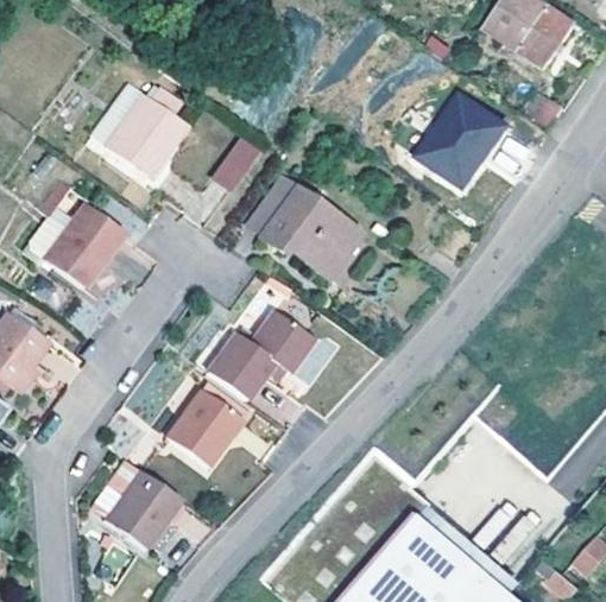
[(504,0),(492,17),(502,24),(513,33),(509,40),(543,65),(573,25),(538,0),(504,0)]
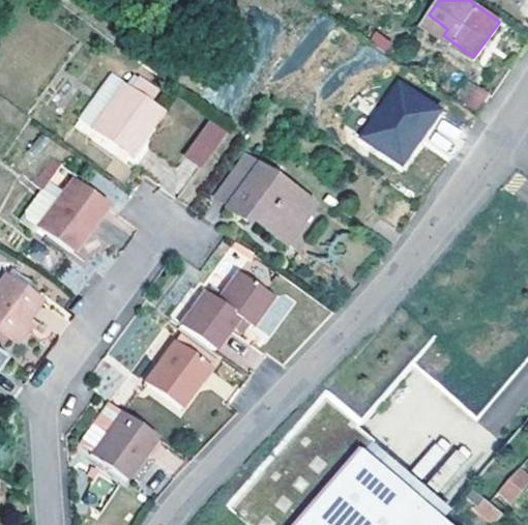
[(443,35),(447,29),(437,21),(429,15),(423,21),(433,28),(443,35)]
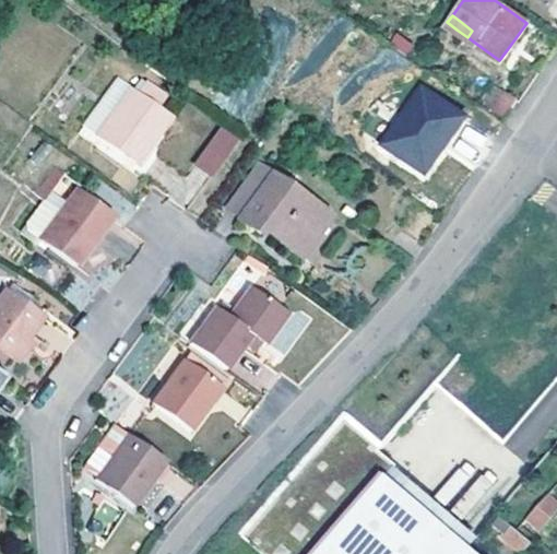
[(494,79),(481,99),(504,117),(518,97),(494,79)]
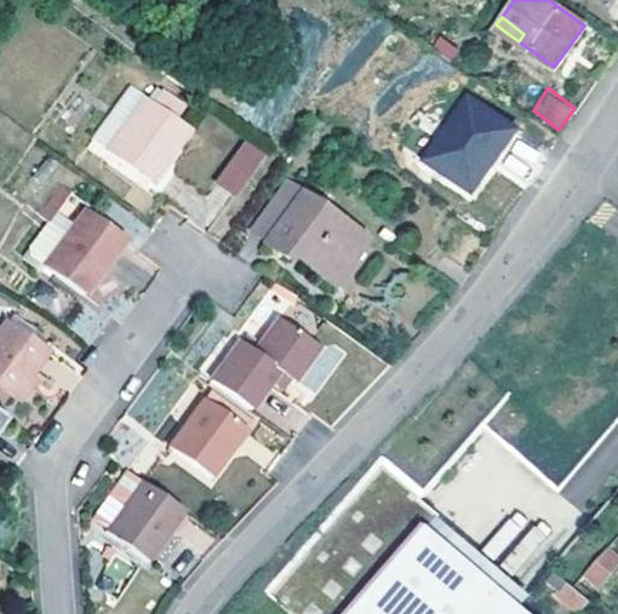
[(516,126),(467,91),(421,156),(470,190),(491,161),(485,158),(493,145),(499,149),(516,126)]
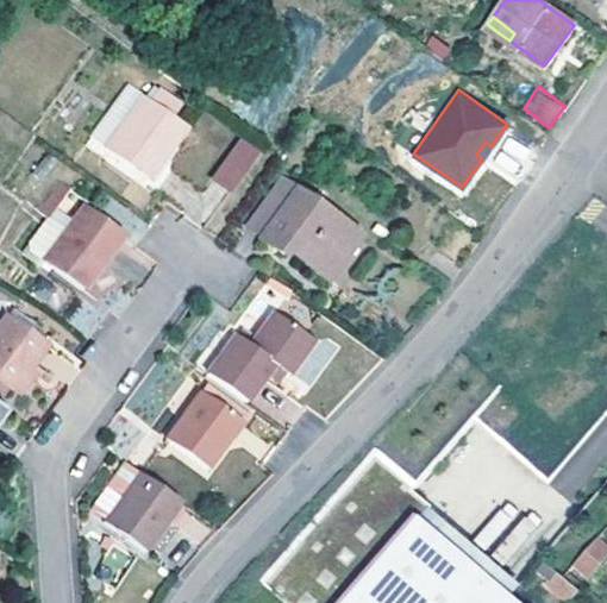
[(186,121),(145,92),(108,144),(145,174),(186,121)]
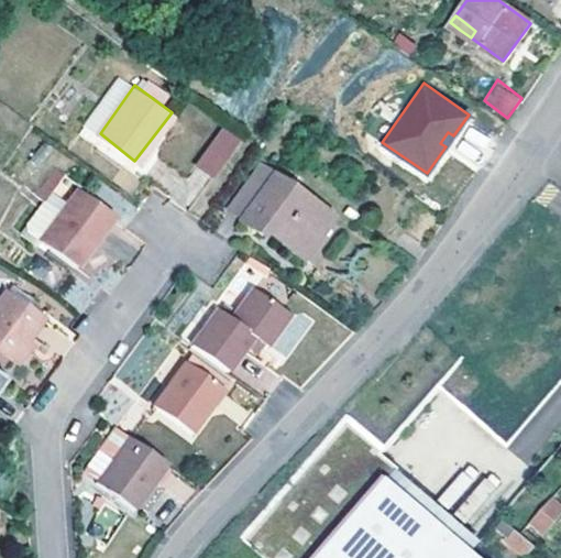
[(199,163),(215,174),(241,139),(226,128),(199,163)]
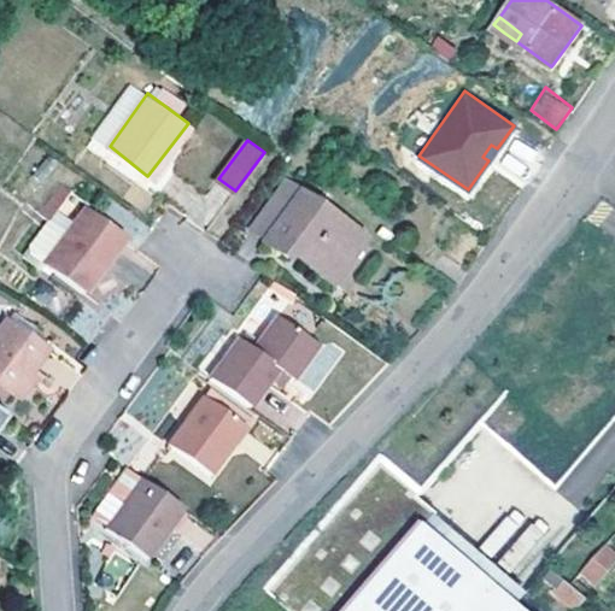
[(488,160),(497,148),(491,145),(482,157),(488,160)]
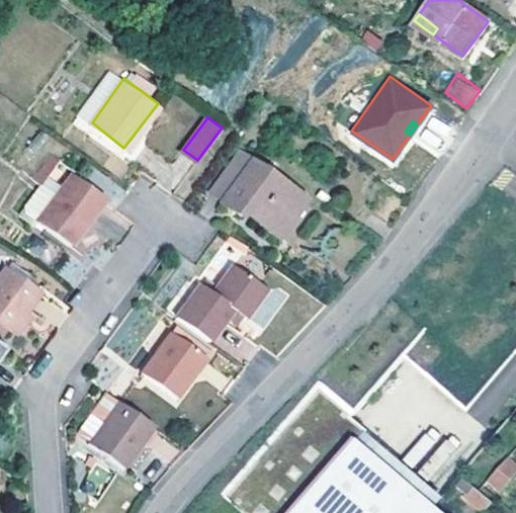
[(307,200),(242,151),(215,189),(227,197),(225,199),(241,212),(244,208),(280,237),(307,200)]
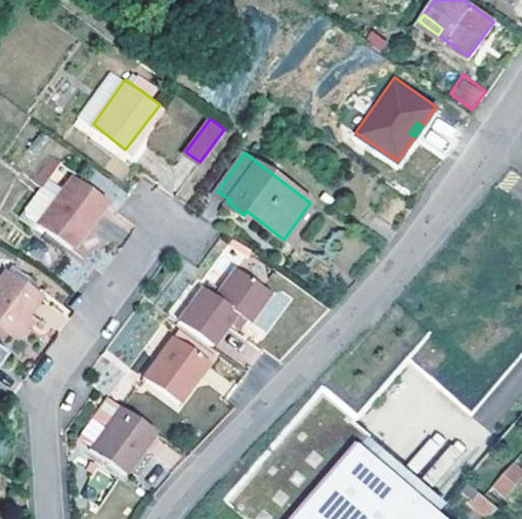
[(29,216),(37,222),(71,246),(106,200),(73,174),(58,195),(50,187),(46,192),(43,189),(28,209),(29,216)]
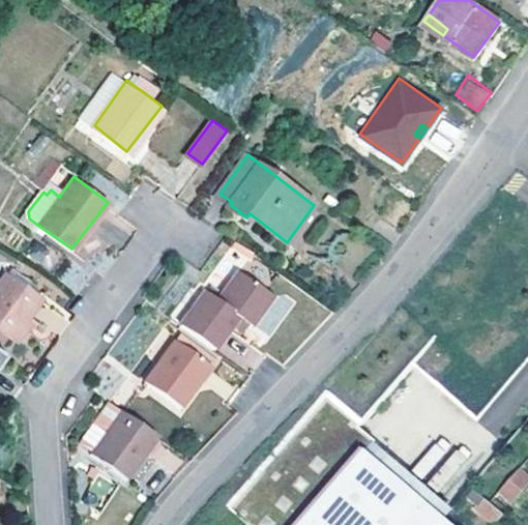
[(208,288),(182,323),(215,347),(232,323),(239,314),(248,320),(253,322),(274,294),(241,268),(220,297),(208,288)]
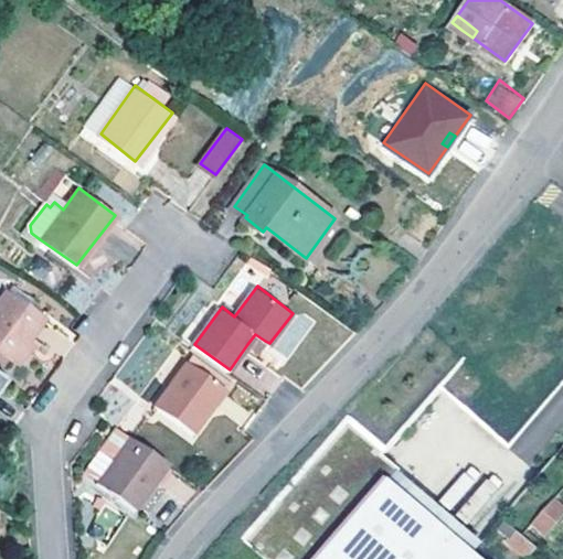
[(50,316),(12,287),(0,301),(0,343),(16,356),(50,316)]
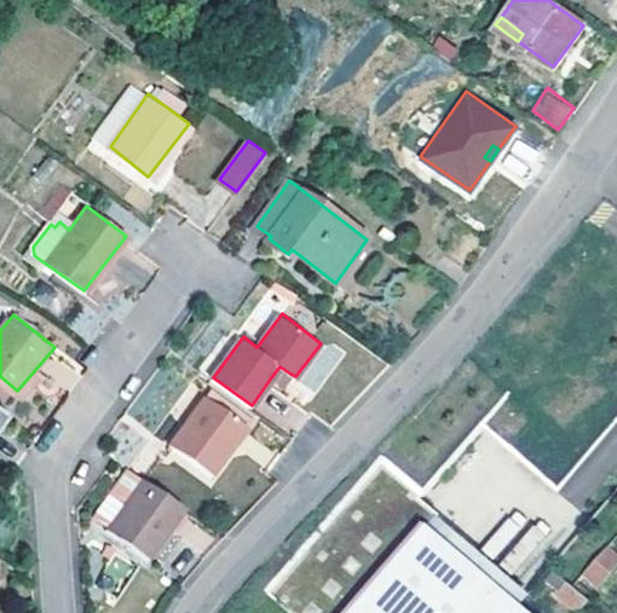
[(328,335),(300,374),(317,386),(345,348),(328,335)]
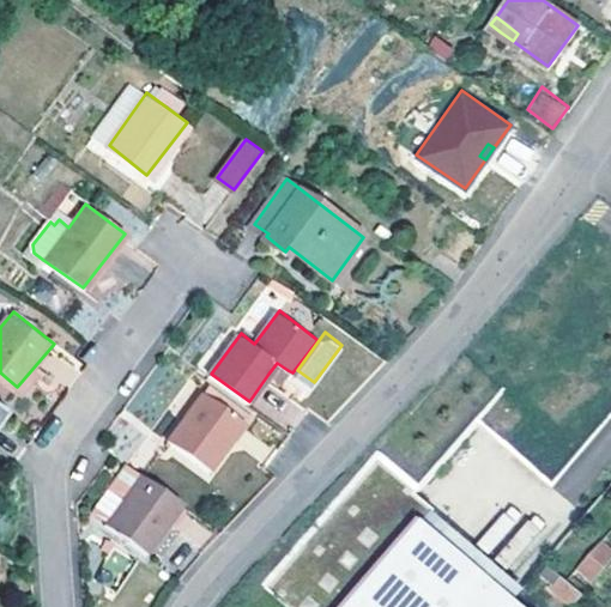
[(278,383),(288,370),(277,363),(268,374),(278,383)]
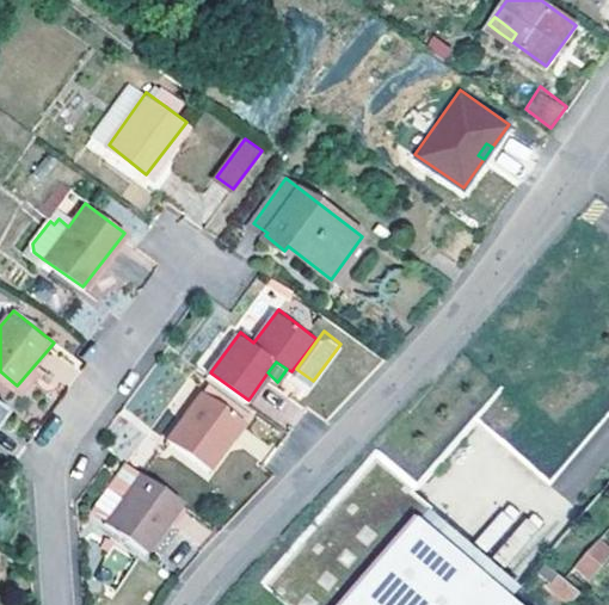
[(0,393),(10,380),(0,371),(0,393)]
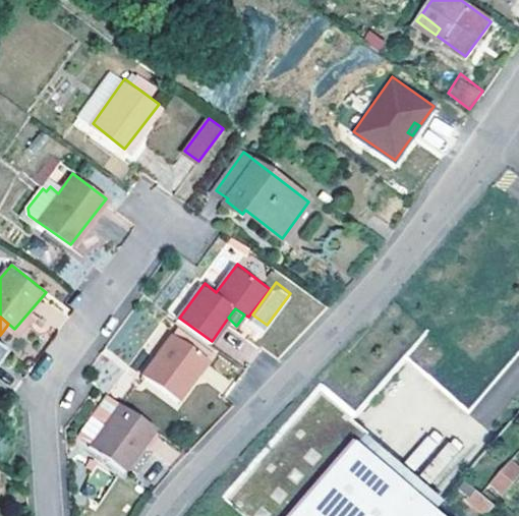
[(173,332),(209,358),(213,353),(177,327),(173,332)]
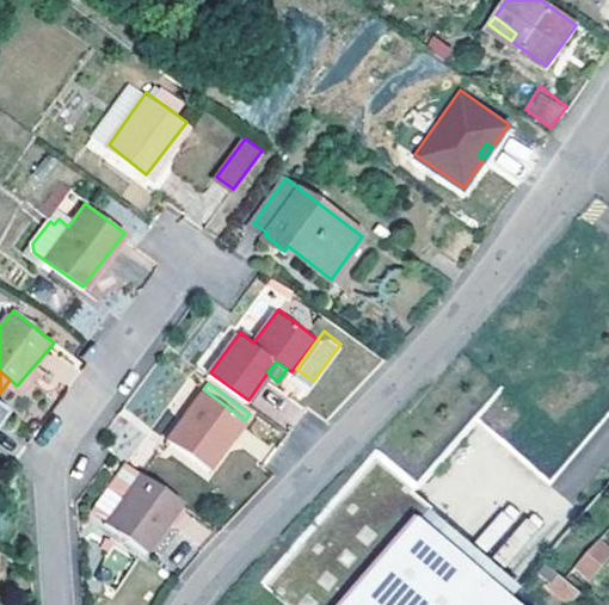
[(210,468),(245,420),(203,389),(168,437),(210,468)]
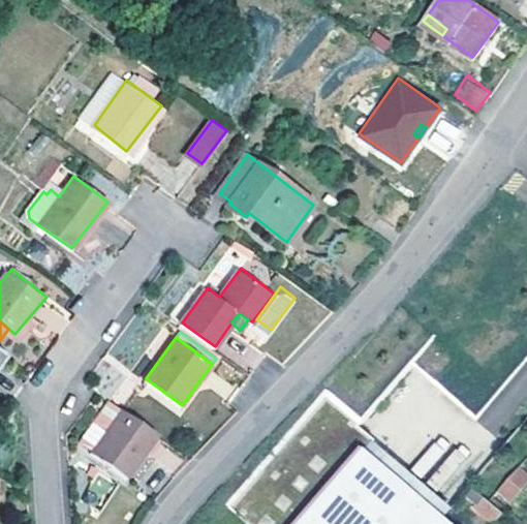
[(347,434),(358,422),(322,392),(224,505),(240,518),(235,523),(451,523),(442,516),(347,434)]
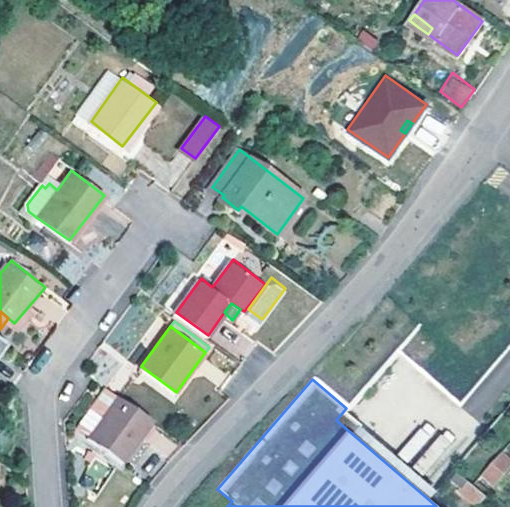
[(104,412),(89,434),(122,460),(154,419),(118,392),(105,383),(92,403),(104,412)]
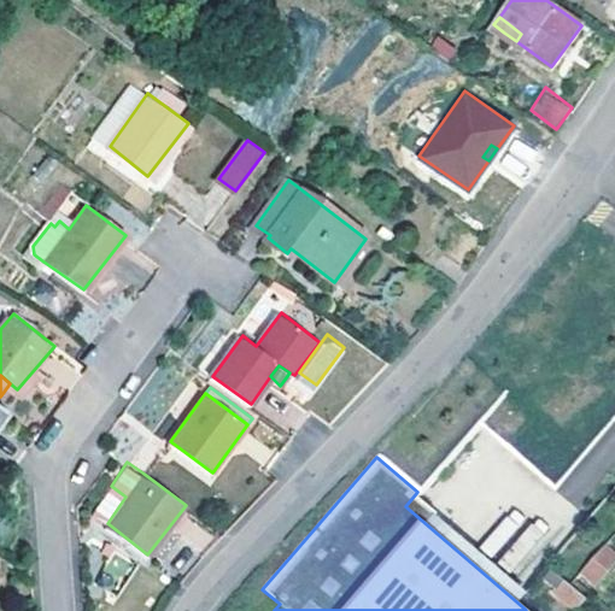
[(614,542),(604,535),(580,569),(599,582),(614,558),(614,542)]
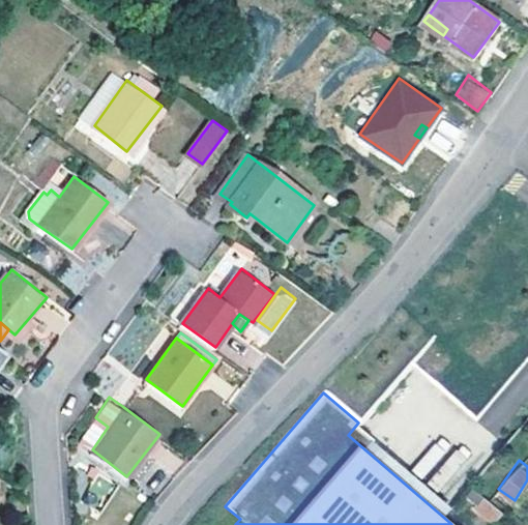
[(495,519),(504,506),(480,489),(471,501),(495,519)]
